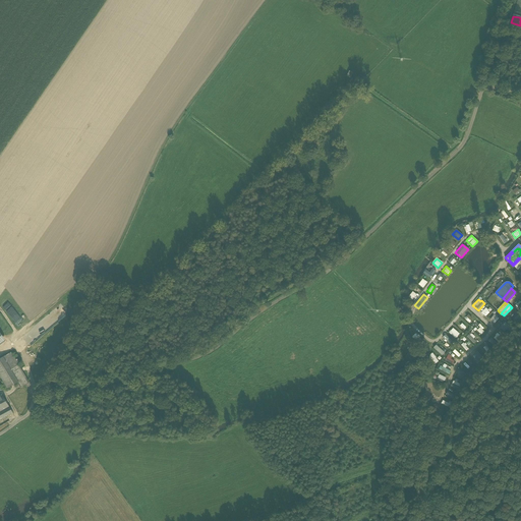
[(487,314),(491,310),(486,306),(483,310),(487,314)]
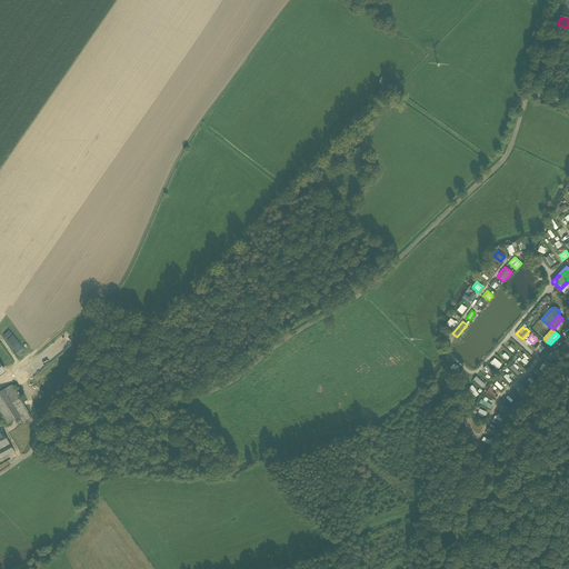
[(67,336),(41,353),(47,361),(72,342),(67,336)]
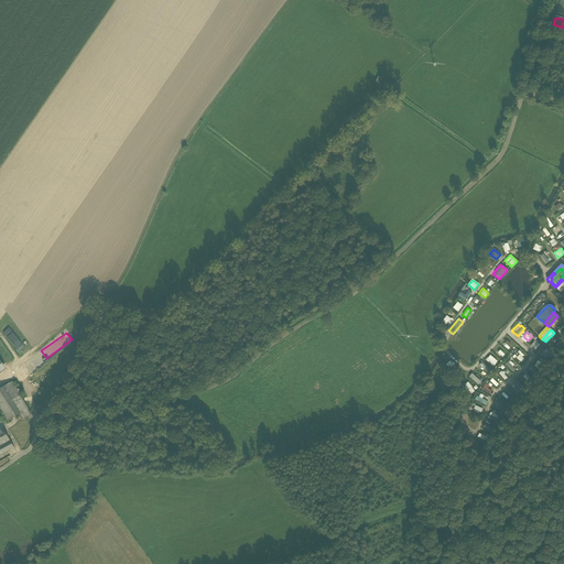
[(492,366),(497,361),(490,354),(485,359),(492,366)]
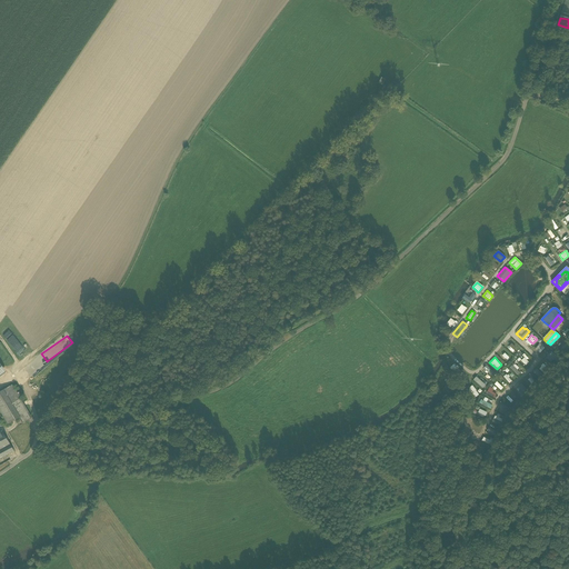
[(513,363),(509,368),(518,375),(521,370),(513,363)]
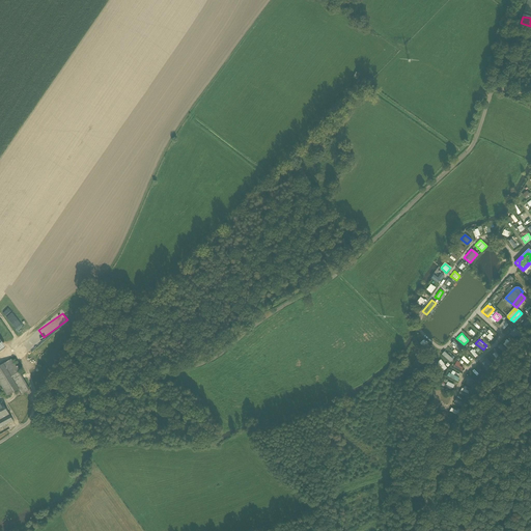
[(451,343),(459,351),(462,347),(453,340),(451,343)]
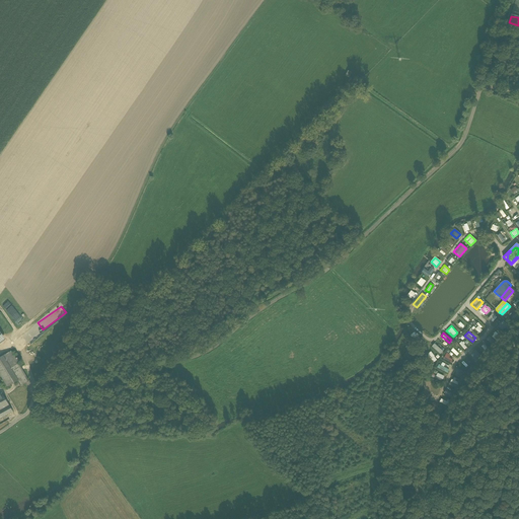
[(430,347),(439,355),(443,350),(434,342),(430,347)]
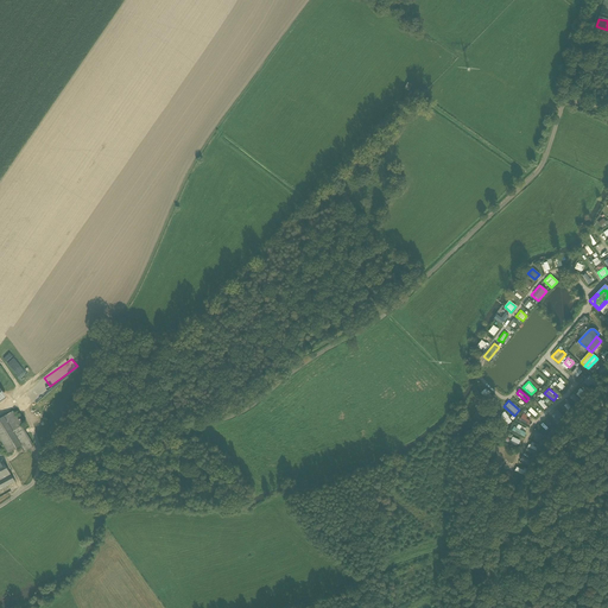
[(475,413),(481,419),(487,412),(481,407),(475,413)]
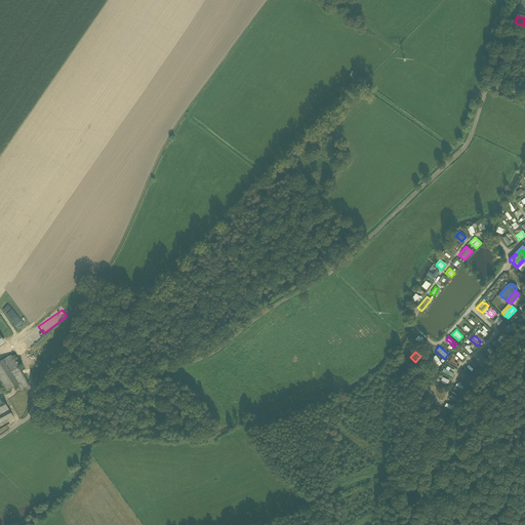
[(461,360),(465,358),(457,352),(455,354),(461,360)]
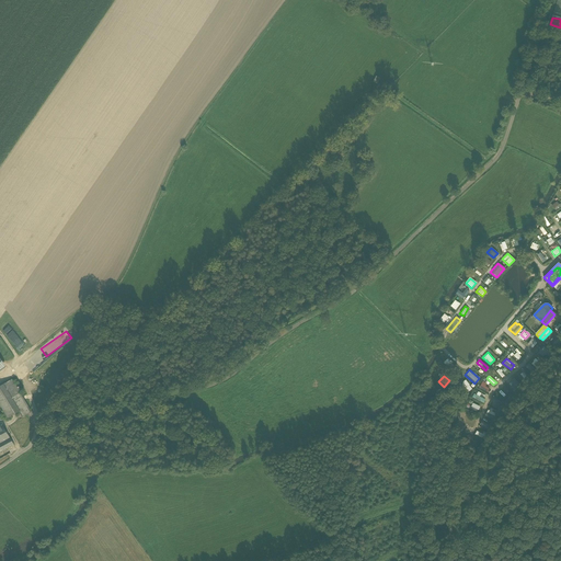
[(468,391),(472,389),(466,379),(461,381),(468,391)]
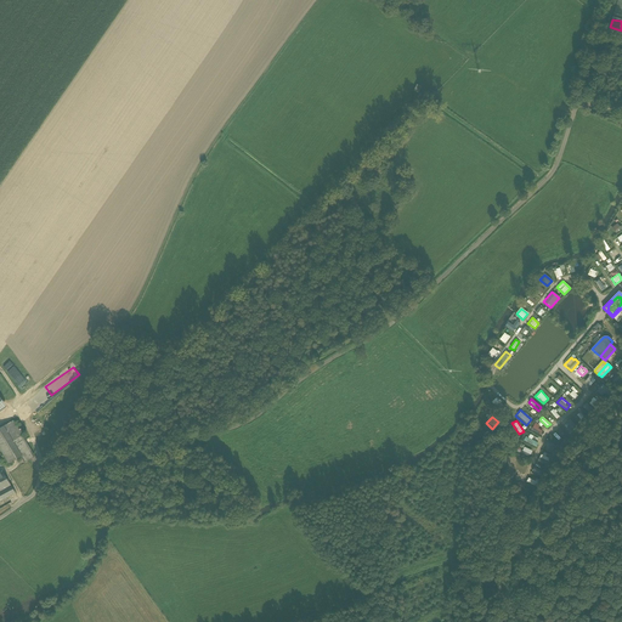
[(12,422),(0,429),(0,448),(9,464),(21,457),(26,463),(34,457),(12,422)]
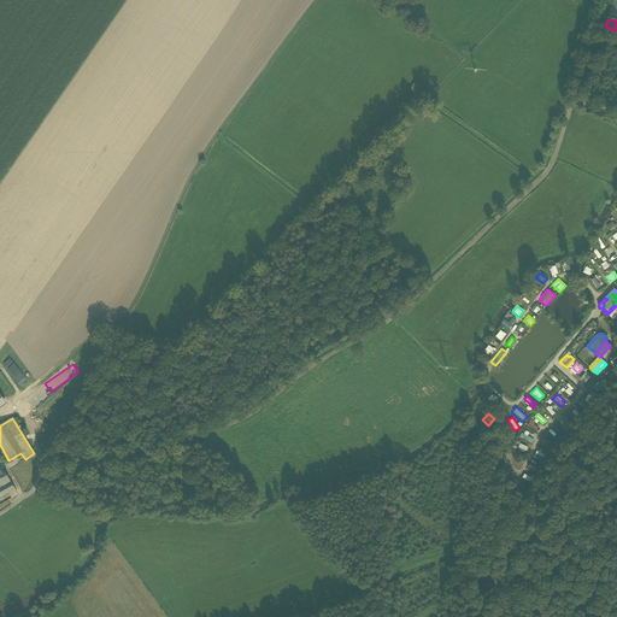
[(535,430),(538,427),(533,425),(535,421),(530,418),(527,427),(535,430)]
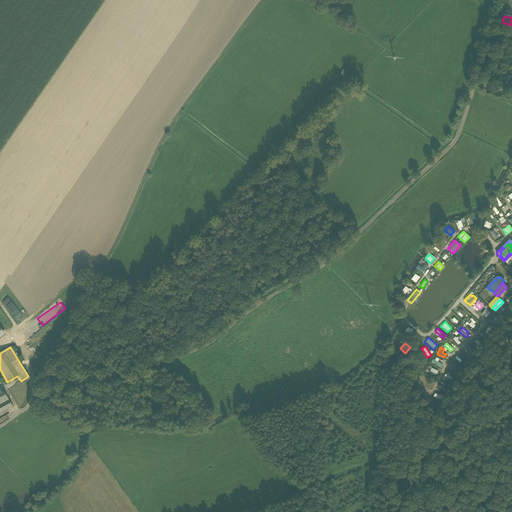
[(434,360),(432,359),(430,362),(441,368),(442,364),(437,362),(438,358),(436,357),(434,360)]
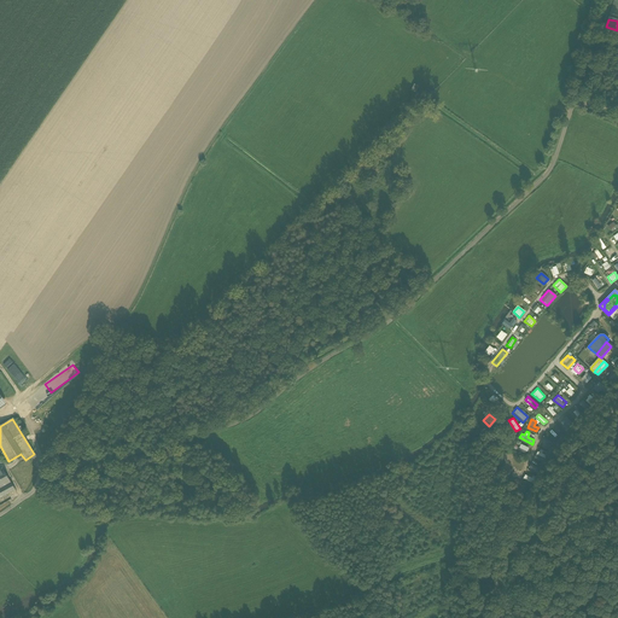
[(526,454),(529,447),(520,443),(518,450),(526,454)]
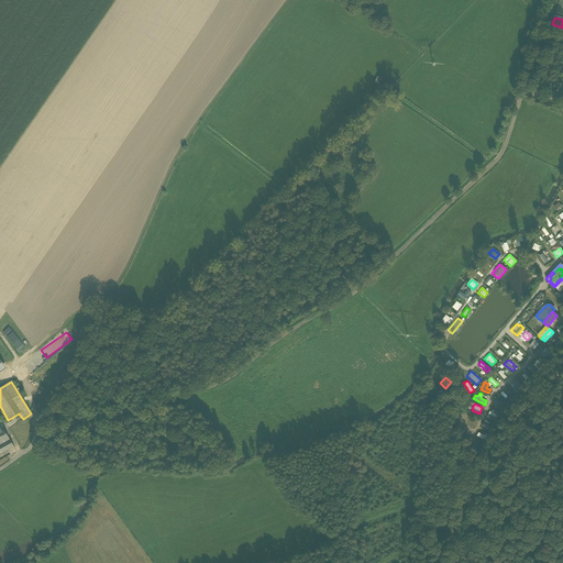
[(494,420),(497,415),(489,411),(486,417),(494,420)]
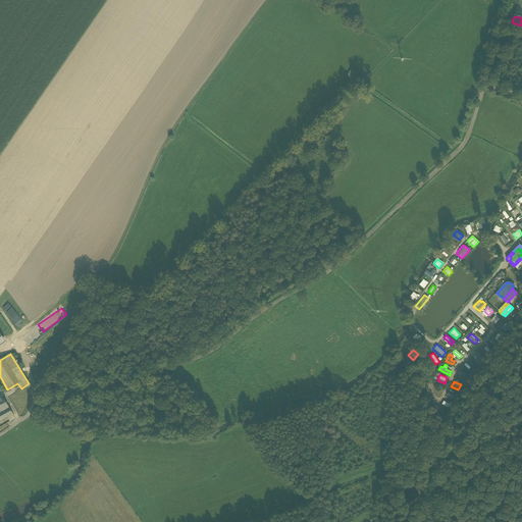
[(0,406),(3,411),(9,408),(2,396),(0,397),(0,406)]
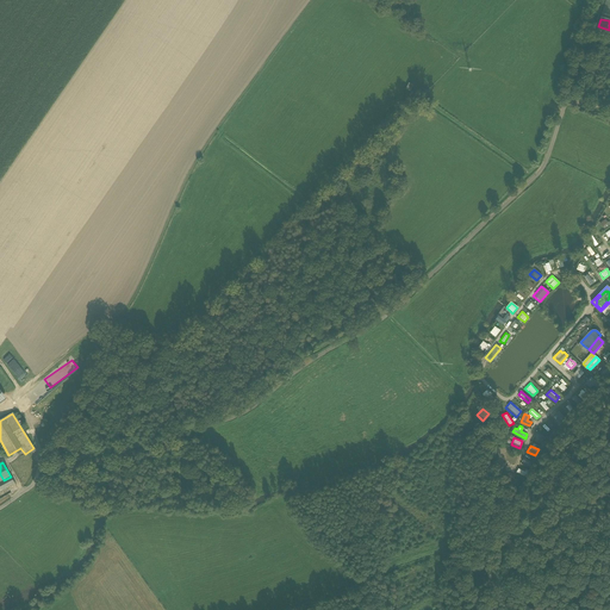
[(0,491),(14,484),(11,477),(4,480),(0,474),(0,491)]
